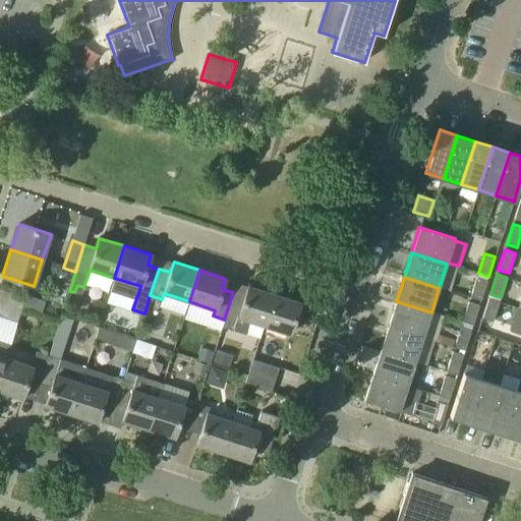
[(476,278),(470,297),(480,301),(487,281),(476,278)]
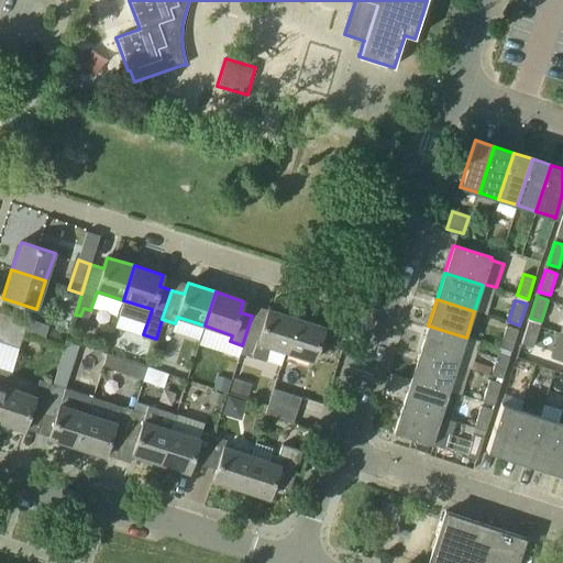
[(285,352),(296,318),(268,309),(265,320),(252,316),(242,345),(243,345),(240,353),(265,361),(269,346),(285,352)]
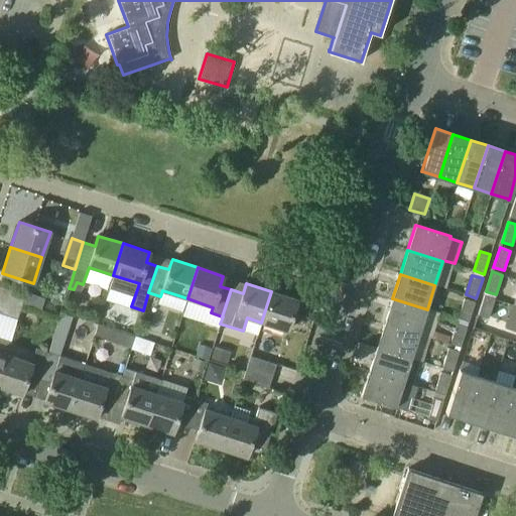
[(0,299),(21,307),(25,294),(0,286),(0,299)]
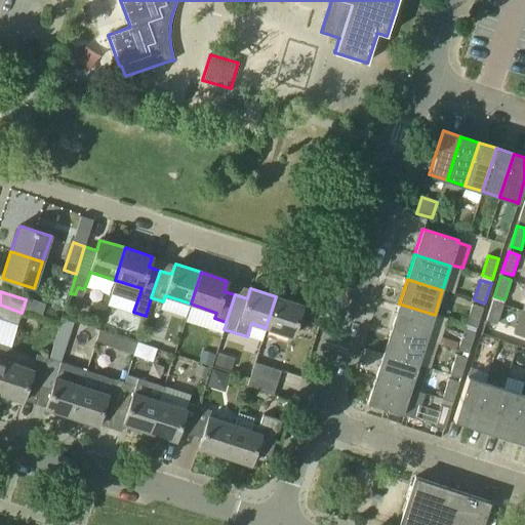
[(292,336),(298,319),(303,305),(276,296),(266,328),(292,336)]
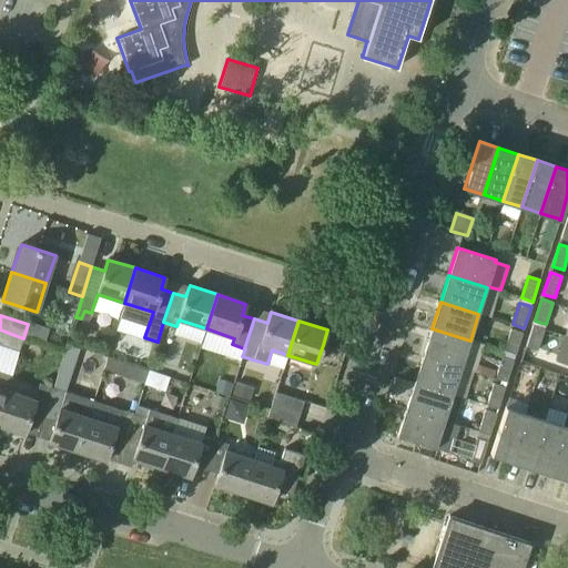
[(526,347),(537,351),(545,330),(533,325),(526,347)]
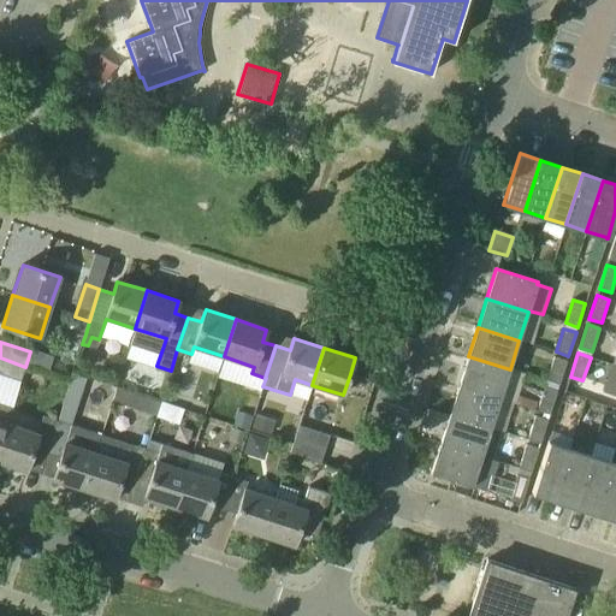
[(501,398),(510,369),(468,356),(458,385),(501,398)]
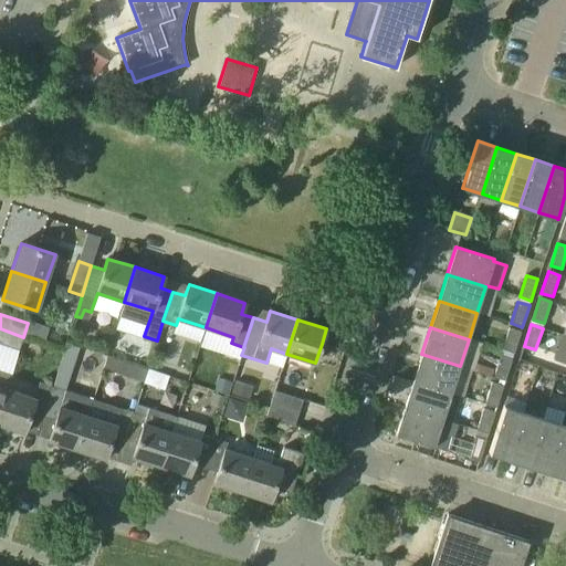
[(0,343),(19,349),(23,337),(0,328),(0,343)]
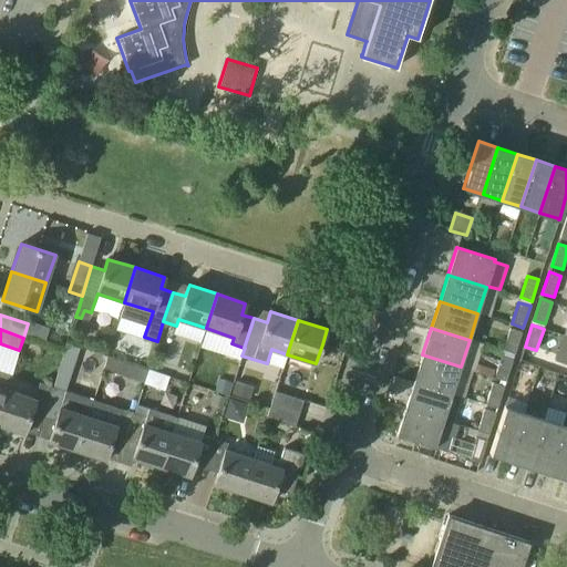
[(511,329),(503,350),(515,354),(522,332),(511,329)]
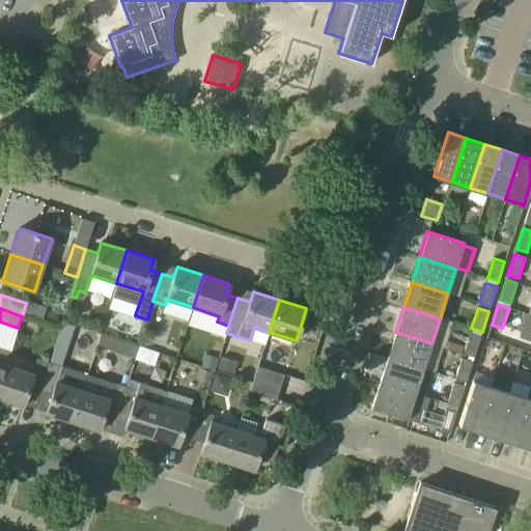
[(423,368),(431,343),(395,332),(387,357),(423,368)]
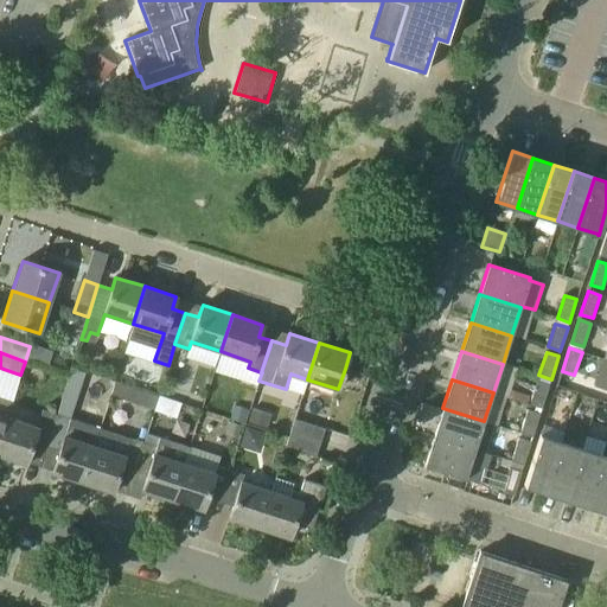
[(537,382),(529,404),(542,409),(549,385),(537,382)]
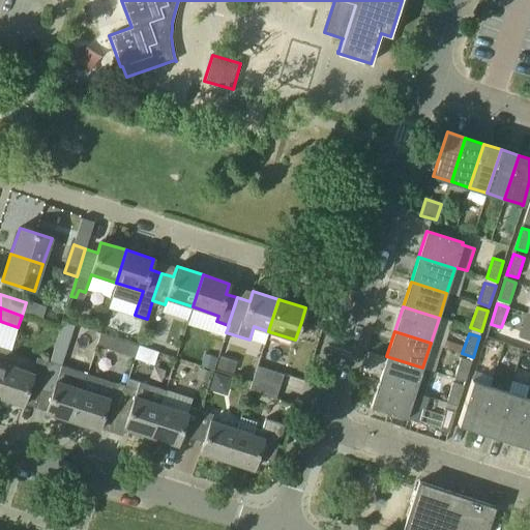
[(135,358),(139,346),(125,342),(121,354),(135,358)]
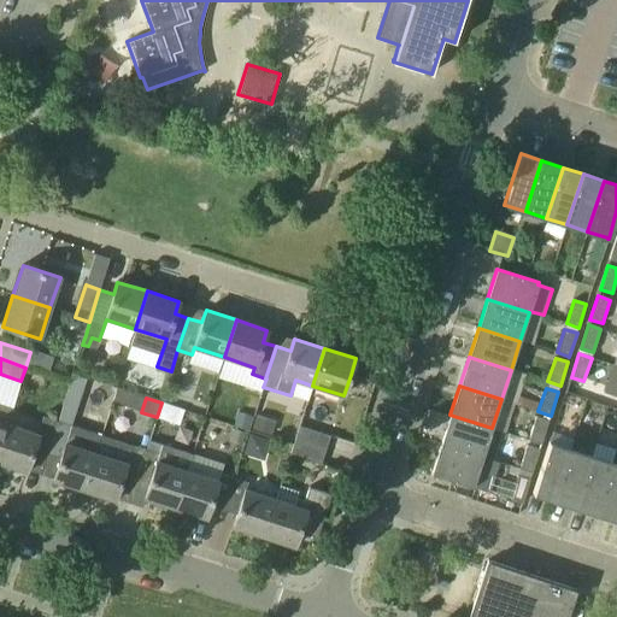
[(0,447),(7,424),(12,411),(0,406),(0,447)]
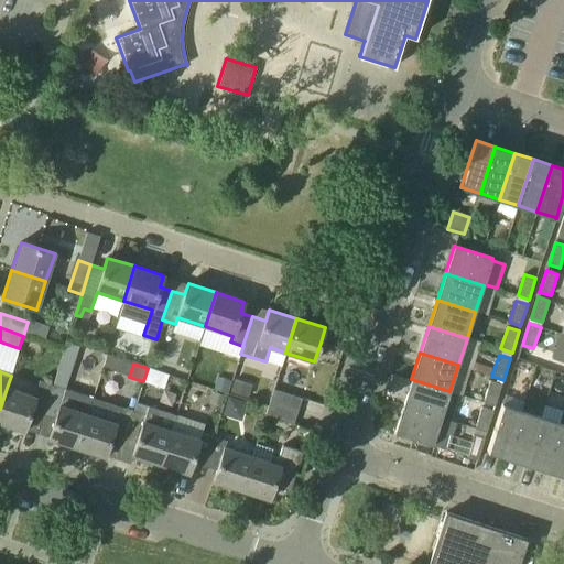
[(441,418),(449,391),(411,379),(403,405),(441,418)]
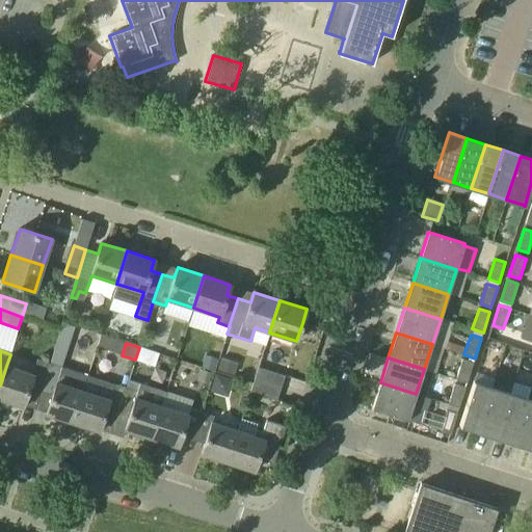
[(41,391),(49,364),(37,360),(32,374),(6,366),(0,386),(0,399),(22,406),(28,388),(41,391)]
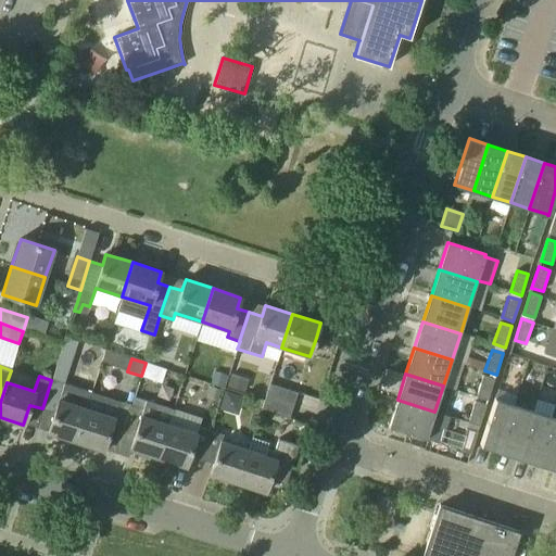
[(483,376),(477,396),(488,401),(494,379),(483,376)]
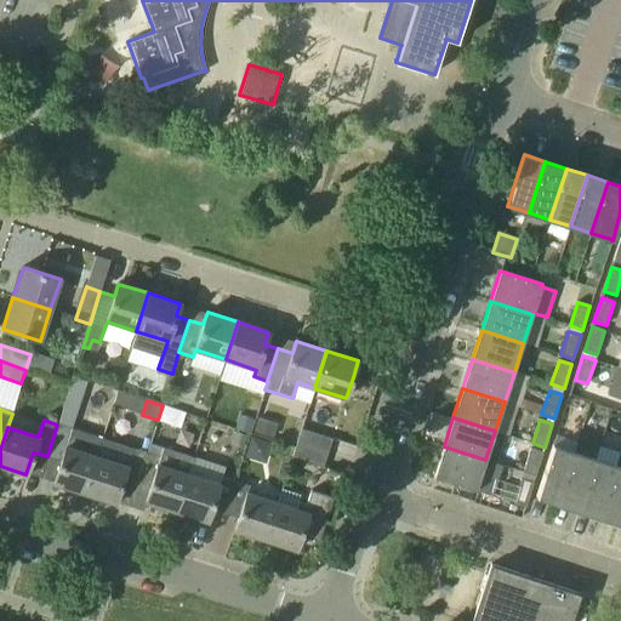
[(84,494),(102,438),(57,425),(47,456),(61,461),(53,484),(84,494)]
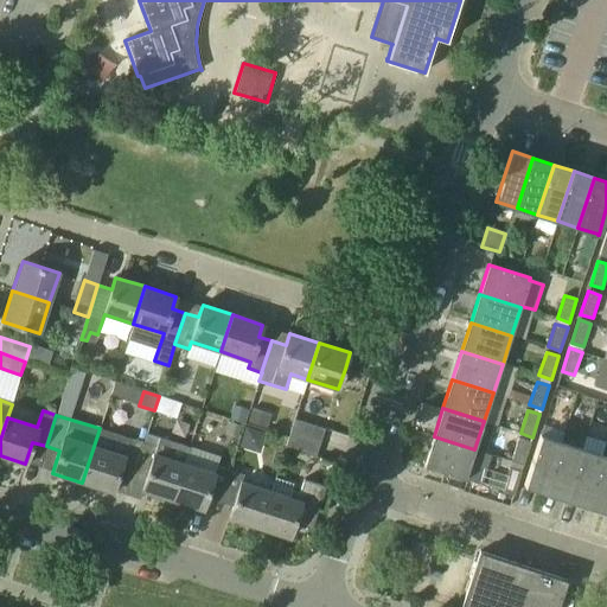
[(320,442),(325,429),(294,419),(291,433),(320,442)]
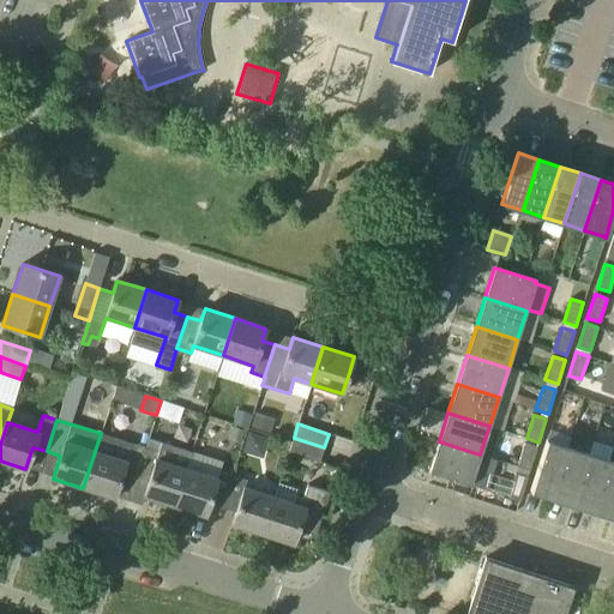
[(549,431),(530,492),(552,499),(567,449),(567,447),(571,437),(549,431)]
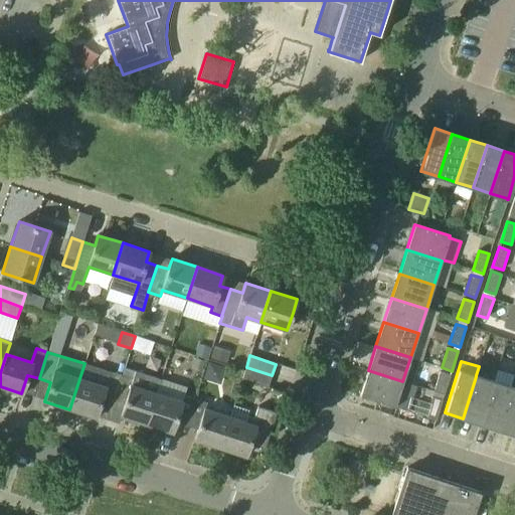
[(202,379),(220,384),(225,368),(208,362),(202,379)]
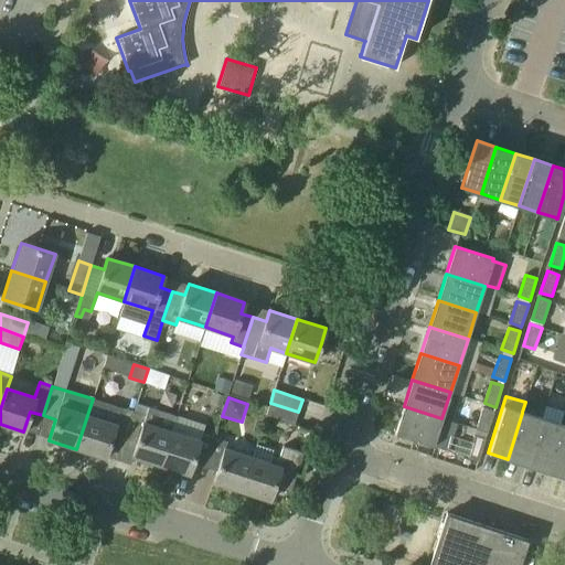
[(124,441),(134,412),(93,398),(76,449),(105,458),(112,437),(124,441)]
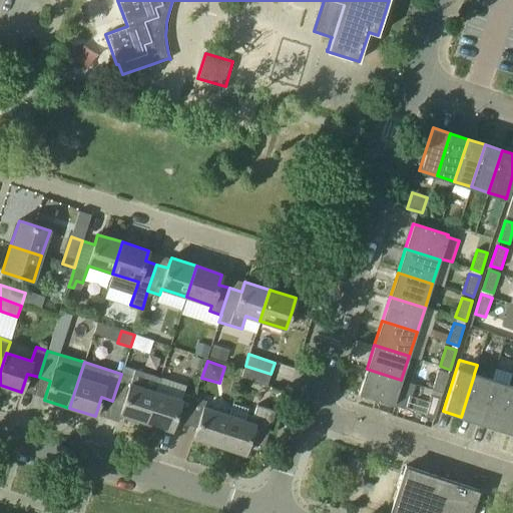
[(267,386),(271,374),(245,366),(241,378),(267,386)]
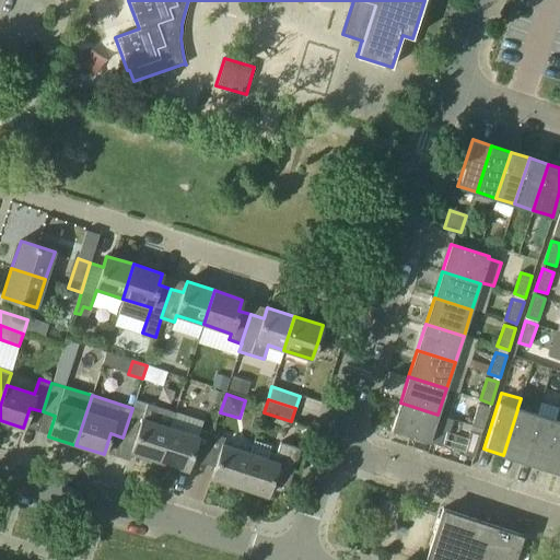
[(170,428),(174,412),(136,400),(132,408),(123,438),(135,441),(131,453),(160,462),(170,428)]
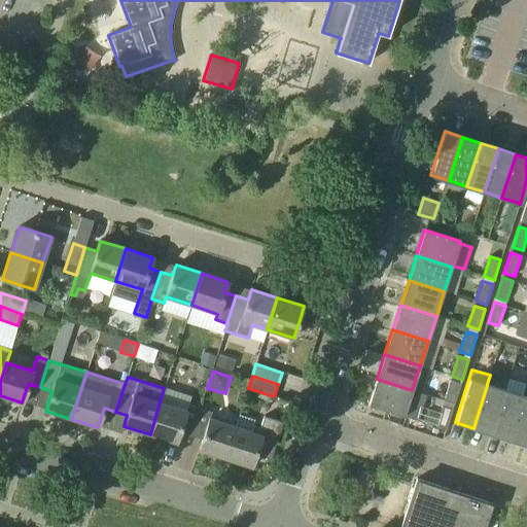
[(403,416),(412,390),(377,379),(369,405),(403,416)]
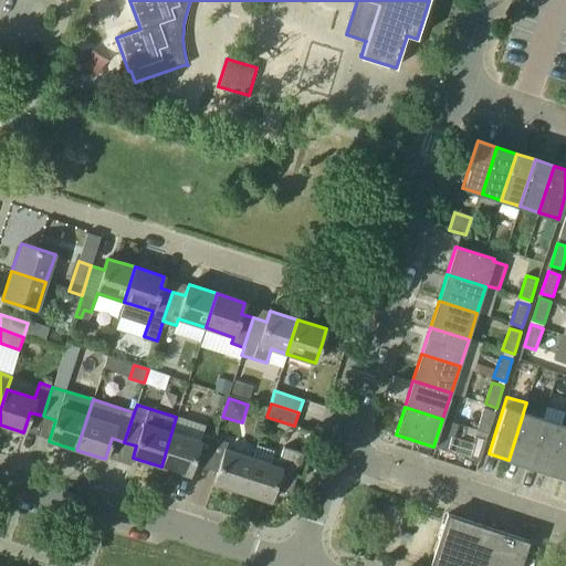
[(483,409),(477,430),(488,435),(494,412),(483,409)]
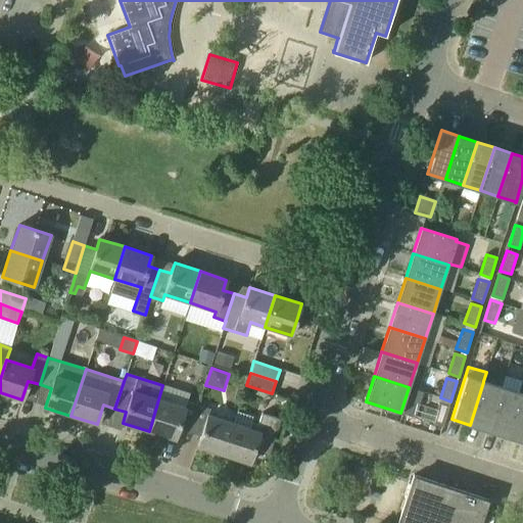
[(502,387),(483,382),(470,425),(487,430),(502,387)]
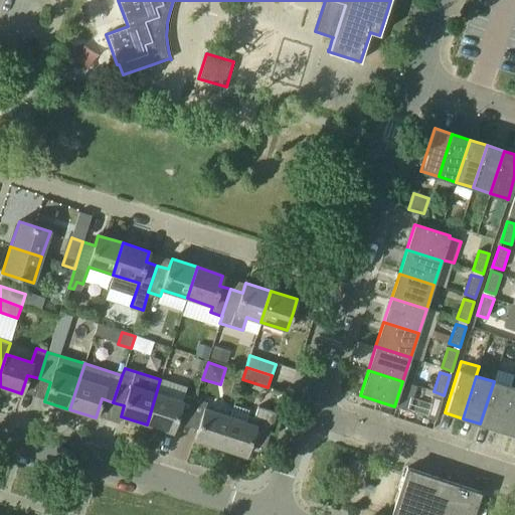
[(511,386),(494,381),(480,423),(497,430),(511,386)]
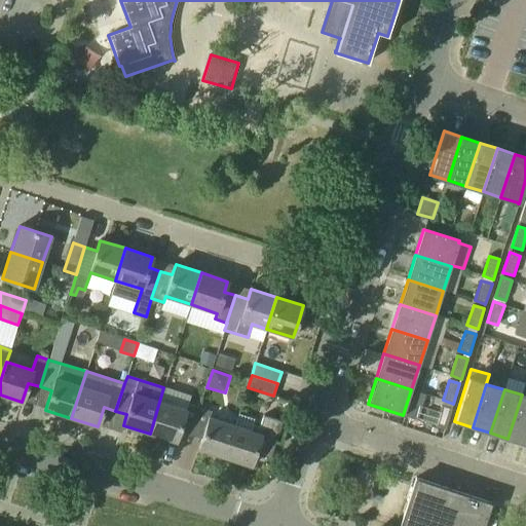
[(525,441),(525,396),(522,395),(508,439),(525,444),(525,441)]
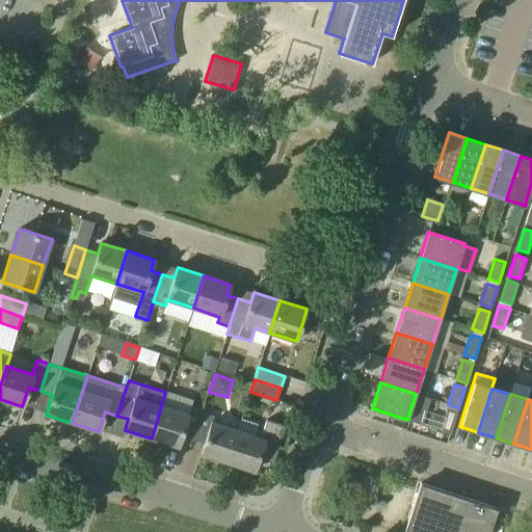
[(193,441),(202,413),(189,408),(187,415),(161,406),(152,439),(178,447),(181,436),(193,441)]
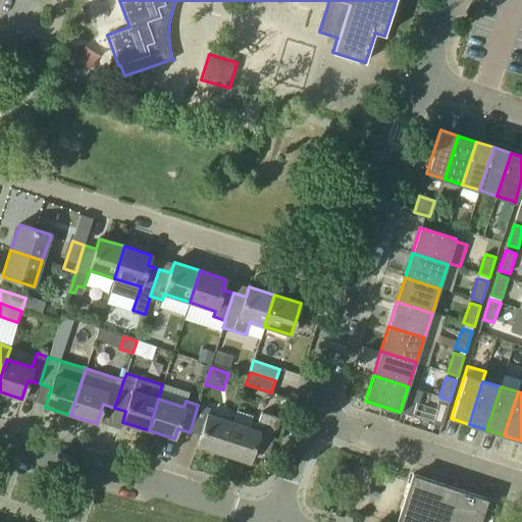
[(422,419),(431,421),(431,422),(441,425),(449,406),(437,402),(435,408),(427,405),(422,419)]
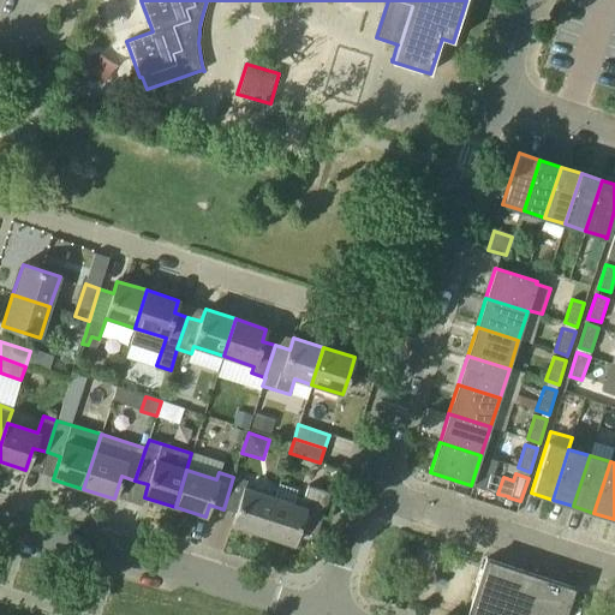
[(263,535),(275,497),(245,488),(246,482),(233,477),(224,509),(236,513),(232,525),(263,535)]
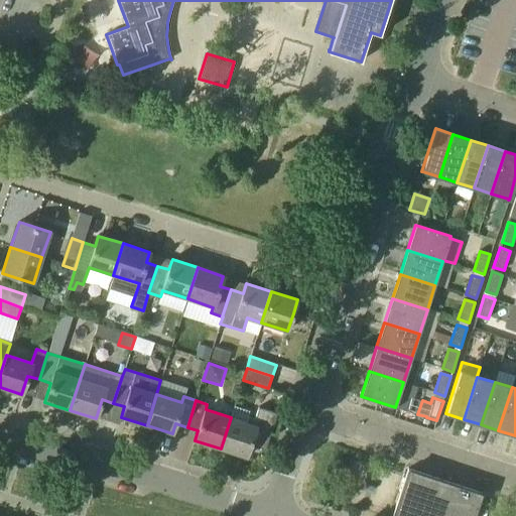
[(231,417),(221,448),(246,458),(250,445),(265,450),(277,413),(258,407),(255,419),(248,417),(246,422),(231,417)]
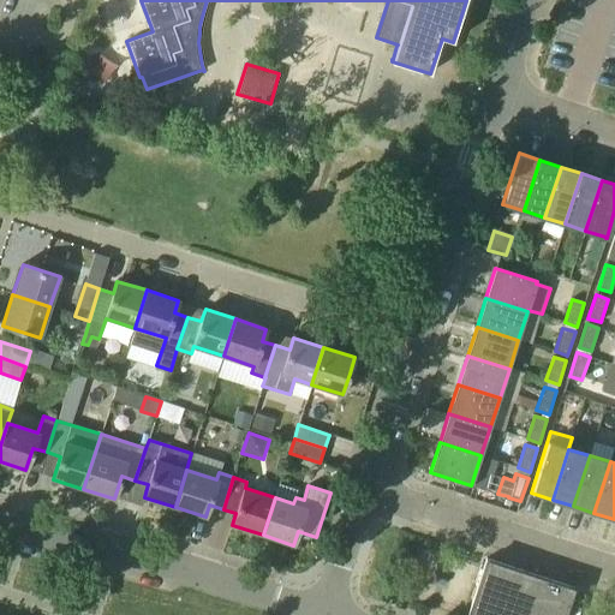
[(513,568),(487,559),(487,560),(472,604),(495,611),(497,613),(496,614),(536,614),(544,589),(511,578),(511,575),(513,568)]
